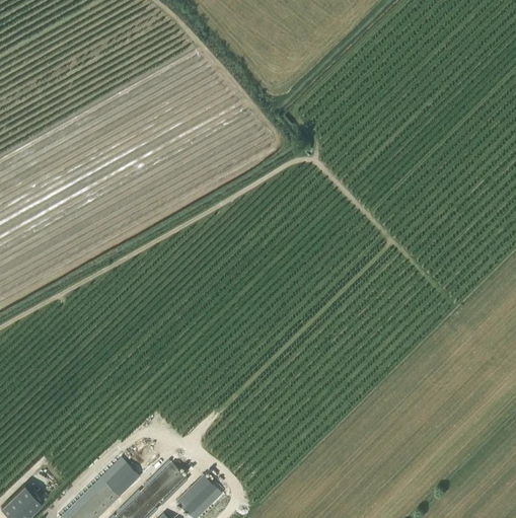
[(139,517),(182,475),(169,462),(113,517),(139,517)]
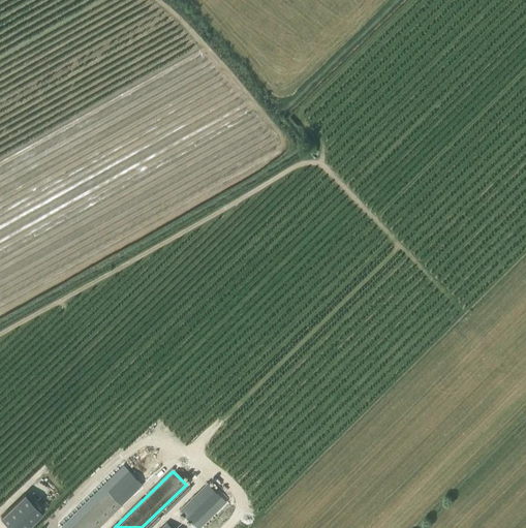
[(41,510),(56,495),(38,478),(24,495),(41,510)]
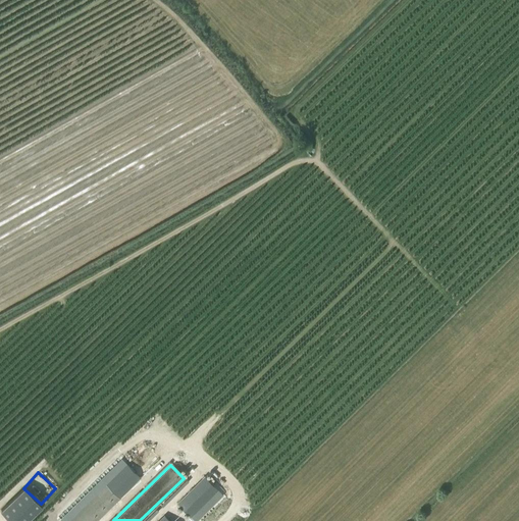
[(215,490),(202,477),(174,504),(189,517),(215,490)]
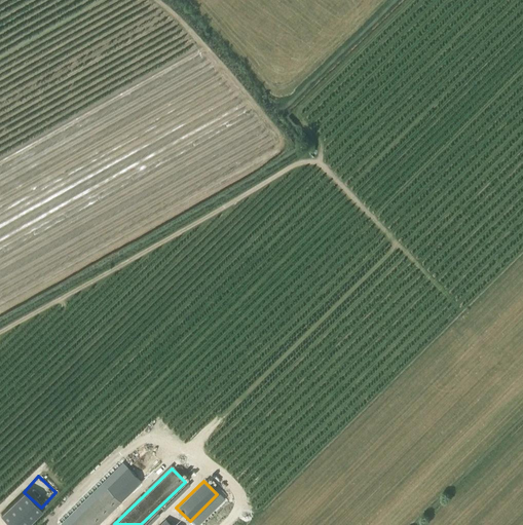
[(94,524),(117,501),(104,489),(67,524),(94,524)]
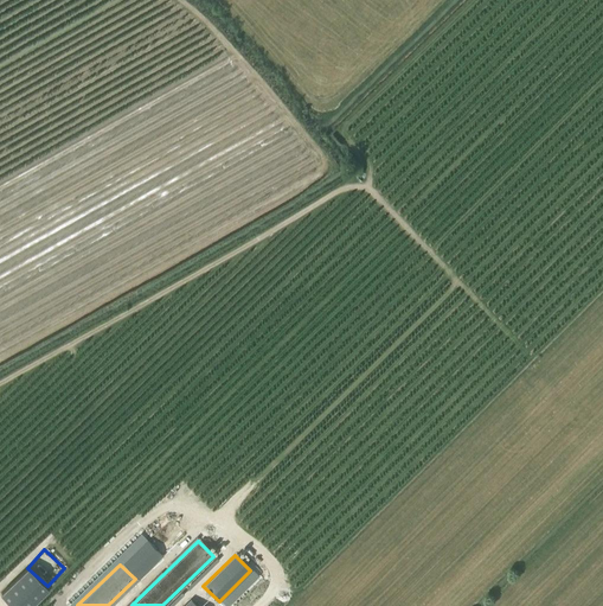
[(26,605),(44,588),(25,568),(0,592),(0,597),(8,605),(26,605)]
